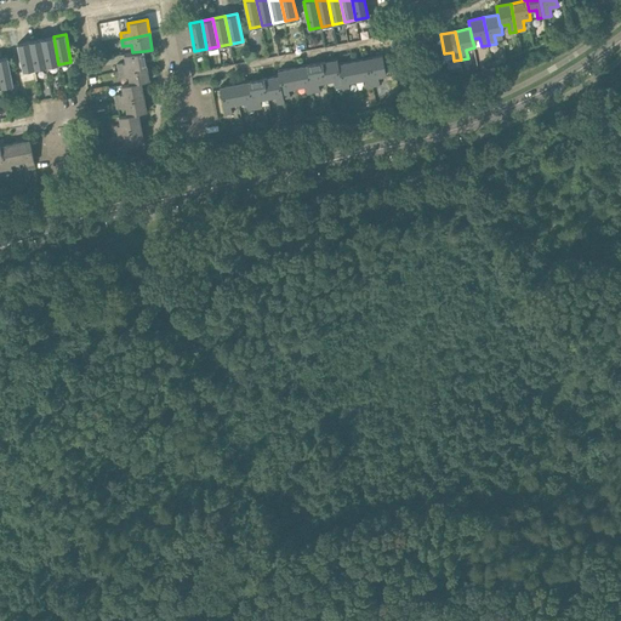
[(58,64),(53,36),(41,39),(46,67),(58,64)]
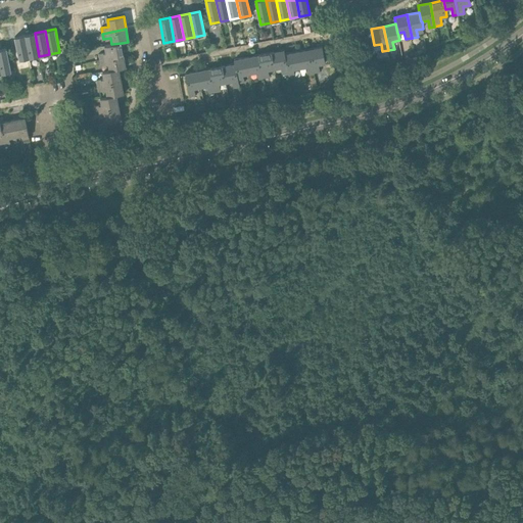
[(39,56),(35,33),(25,35),(30,58),(39,56)]
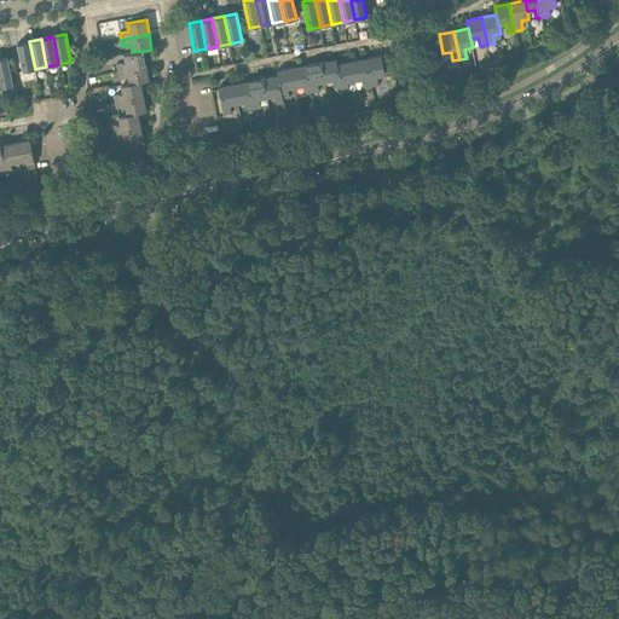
[(35,69),(29,41),(17,44),(23,71),(35,69)]
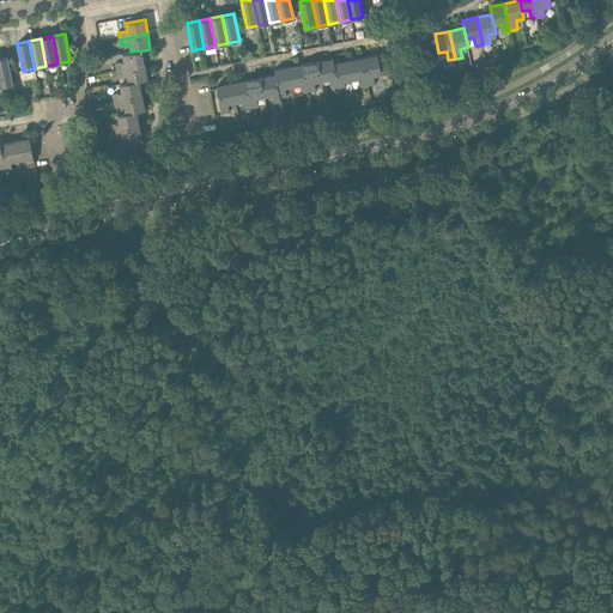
[(143,50),(131,52),(122,54),(125,61),(115,64),(116,70),(145,65),(143,50)]
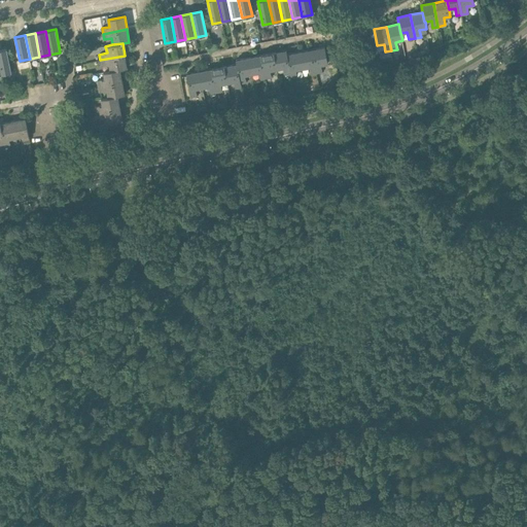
[(325,47),(312,49),(316,73),(322,71),(321,65),(328,64),(325,47)]
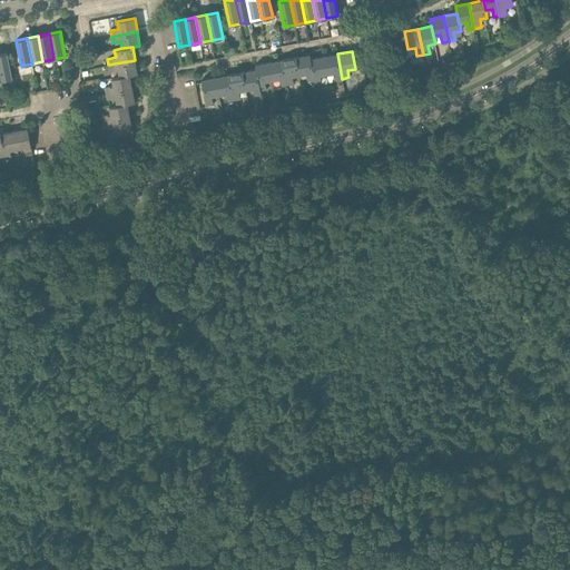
[(8,52),(0,53),(0,76),(1,80),(12,78),(8,52)]
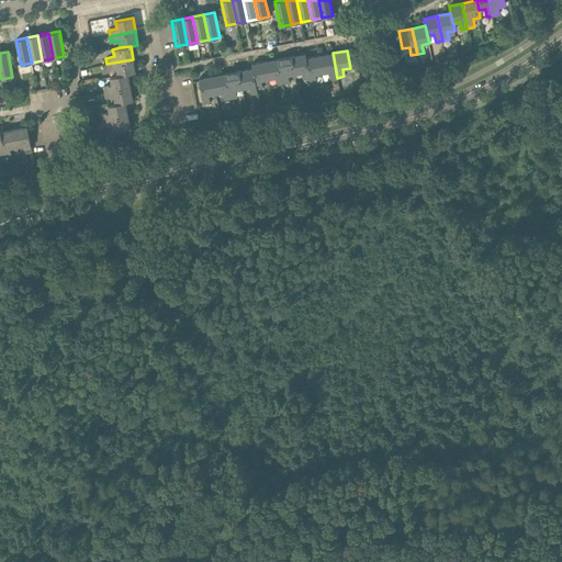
[(310,79),(305,58),(306,58),(305,53),(292,56),(295,72),(302,71),(303,80),(310,79)]
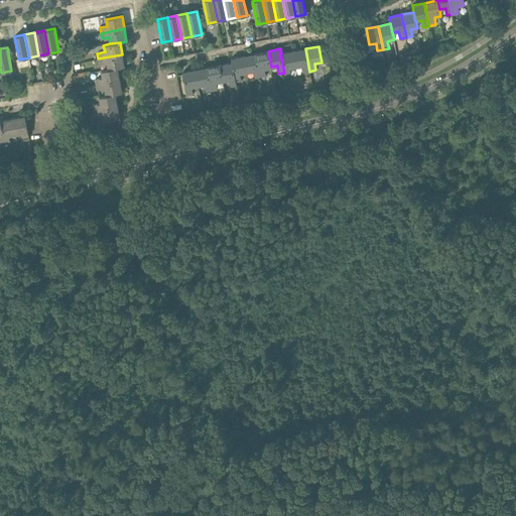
[(309,72),(305,48),(293,50),(296,67),(302,66),(303,73),(309,72)]
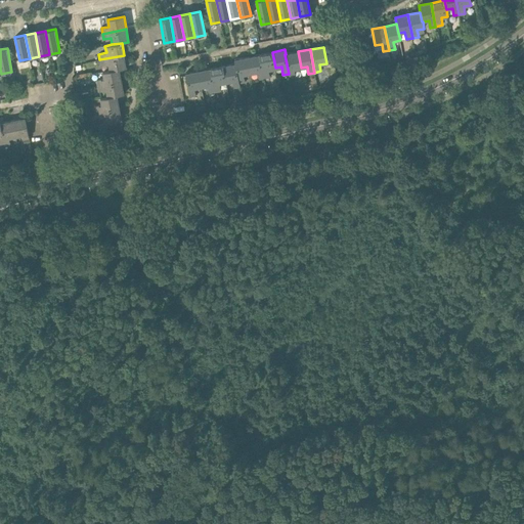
[(298,51),(286,54),(285,54),(289,74),(289,77),(296,76),(295,69),(301,68),(298,51)]
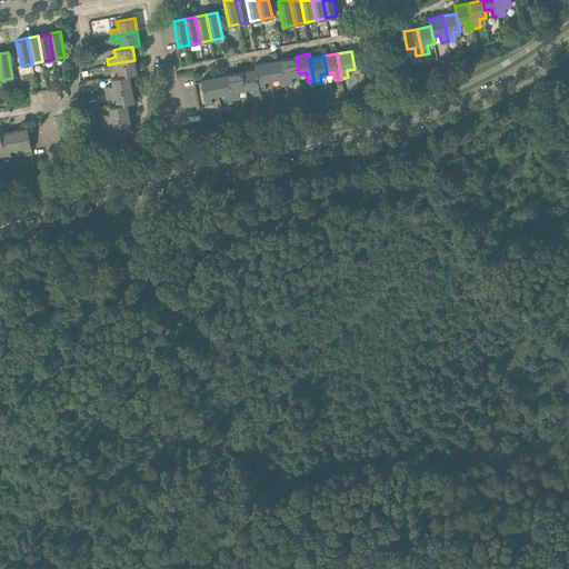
[(299,73),(296,57),(282,59),(287,85),(292,83),(291,76),(299,73)]
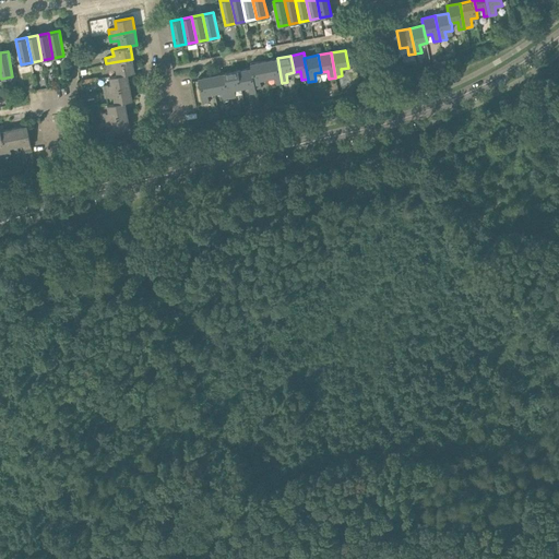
[(282,83),(277,58),(264,60),(268,78),(274,76),(275,84),(282,83)]
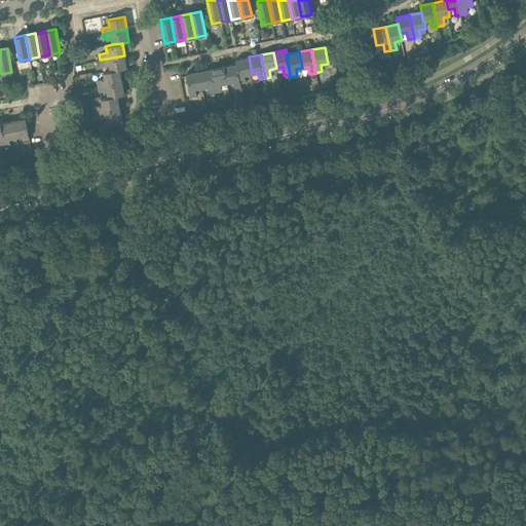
[(124,55),(100,60),(102,66),(109,65),(110,71),(110,72),(119,70),(126,68),(124,55)]
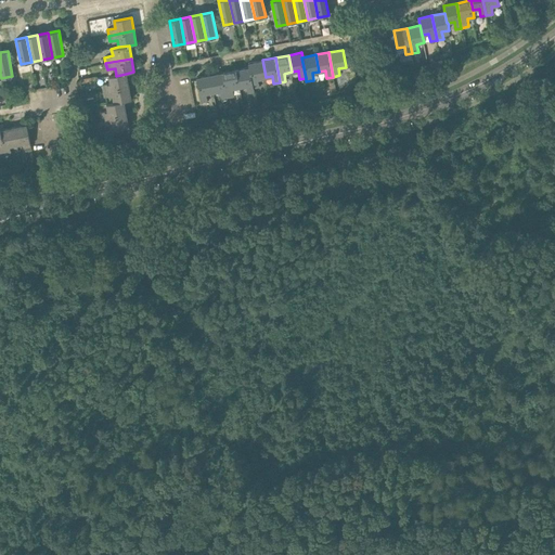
[(266,77),(262,60),(248,63),(249,67),(254,88),(259,87),(258,78),(266,77)]
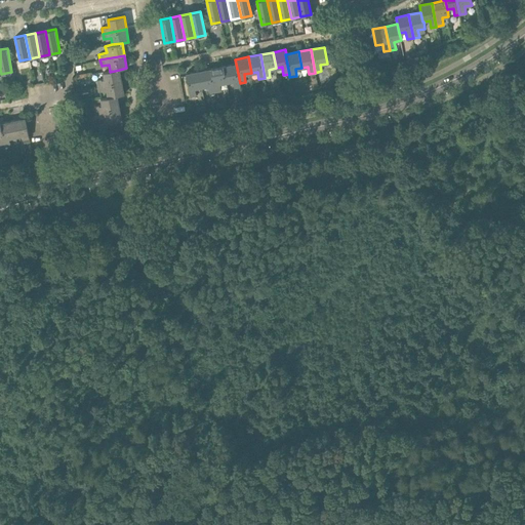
[(240,87),(240,83),(236,64),(224,66),(227,82),(233,81),(234,88),(240,87)]
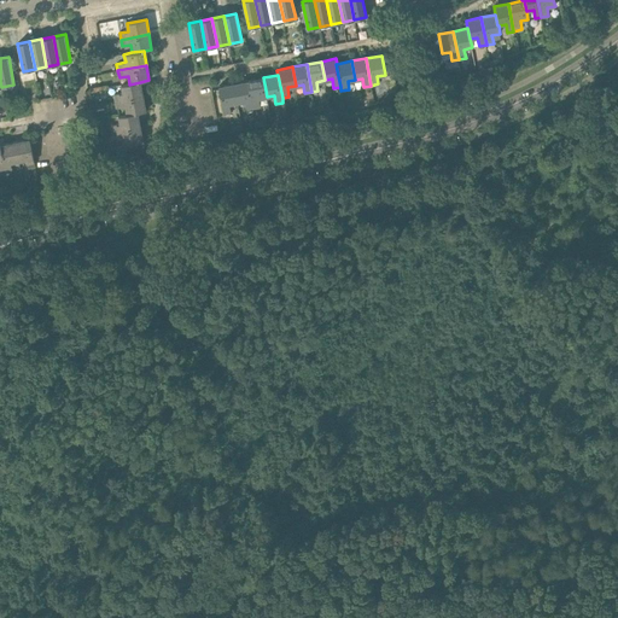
[(267,97),(263,77),(249,81),(254,109),(261,108),(258,98),(267,97)]
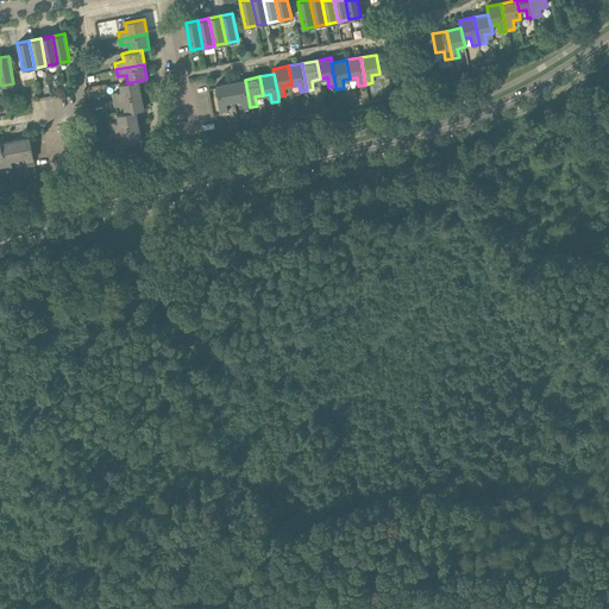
[(250,107),(245,80),(231,82),(234,101),(242,100),(243,108),(250,107)]
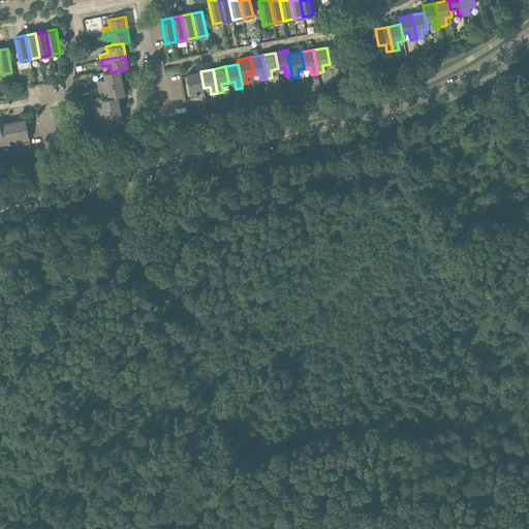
[(111,72),(111,71),(103,72),(105,80),(98,81),(99,87),(123,82),(120,70),(111,72)]
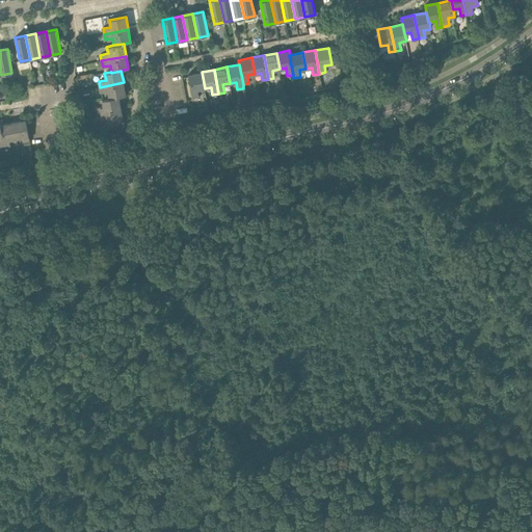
[(205,88),(202,72),(188,75),(193,98),(198,97),(197,89),(205,88)]
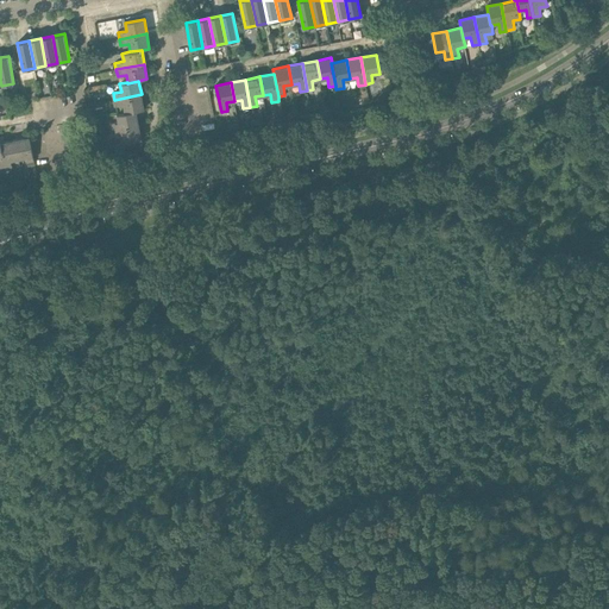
[(142,94),(114,100),(114,104),(115,107),(124,105),(125,112),(136,111),(144,110),(142,94)]
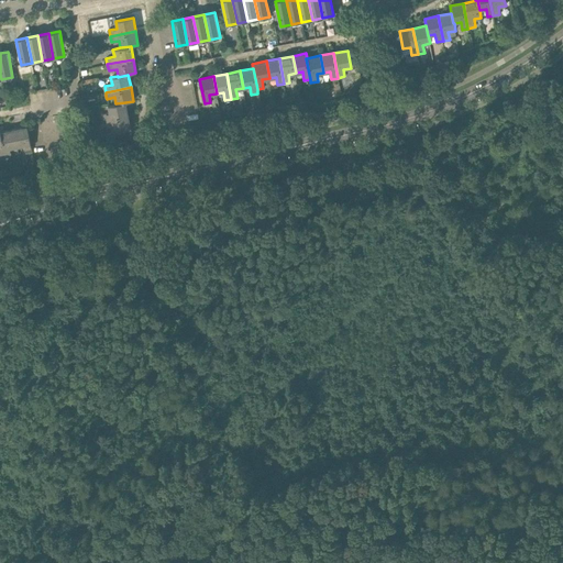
[(296,103),(295,96),(286,98),(287,106),(296,103)]
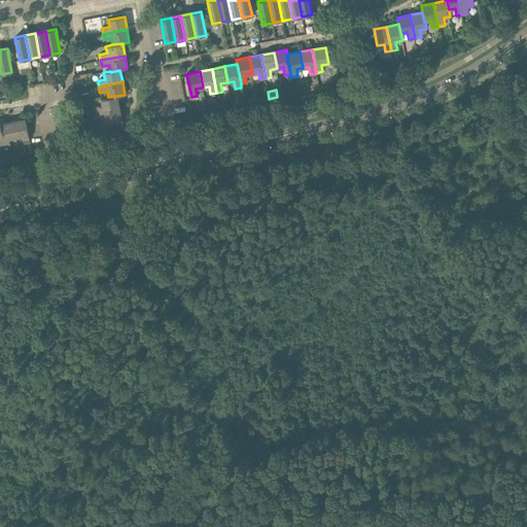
[(117,96),(108,97),(101,99),(102,106),(95,107),(96,112),(119,108),(117,96)]
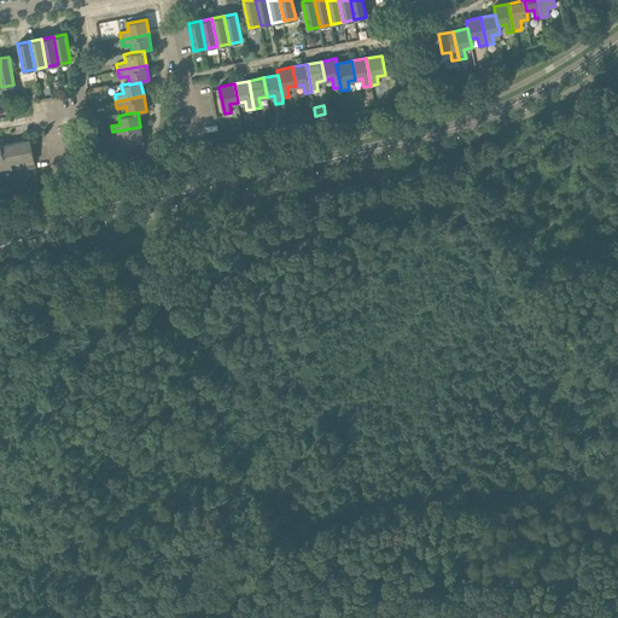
[(140,127),(112,132),(114,139),(122,138),(124,146),(144,143),(140,127)]
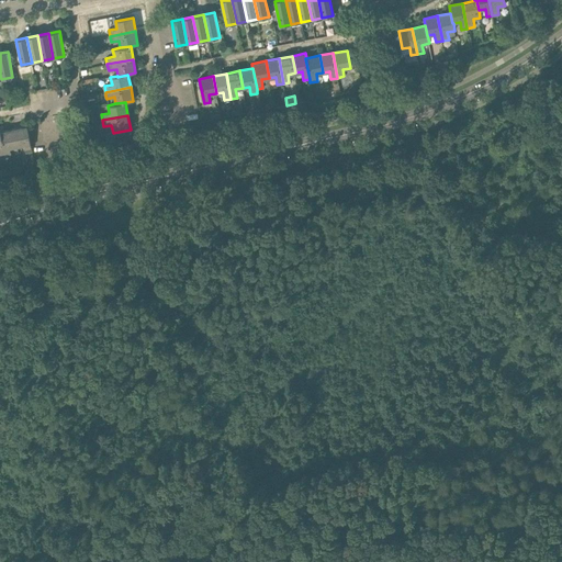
[(13,130),(17,146),(24,145),(25,153),(32,152),(27,126),(13,130)]
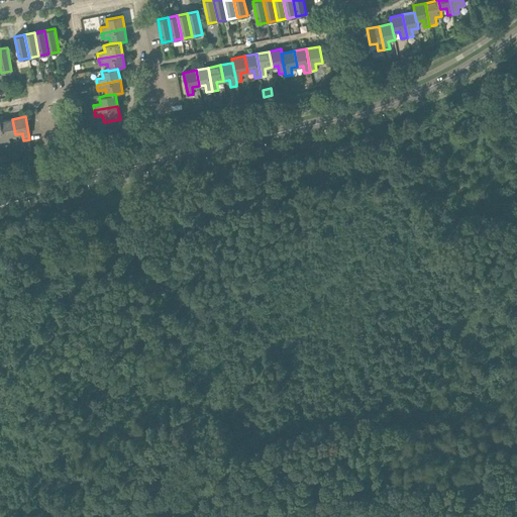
[(0,120),(0,121),(4,144),(11,143),(9,135),(15,134),(12,119),(0,120)]
